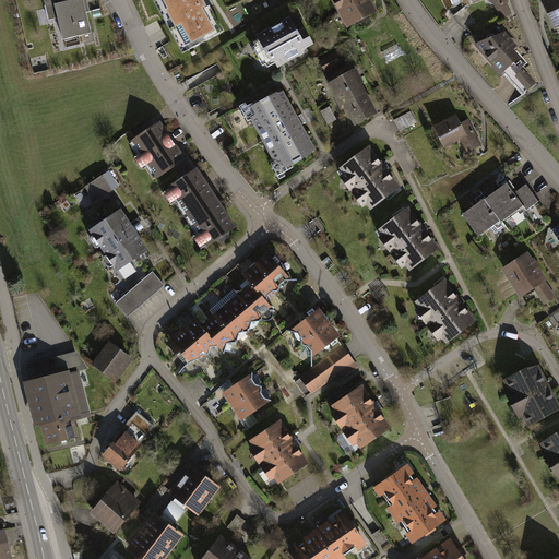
[(44,0),(49,20),(59,18),(64,40),(91,34),(82,0),(44,0)]
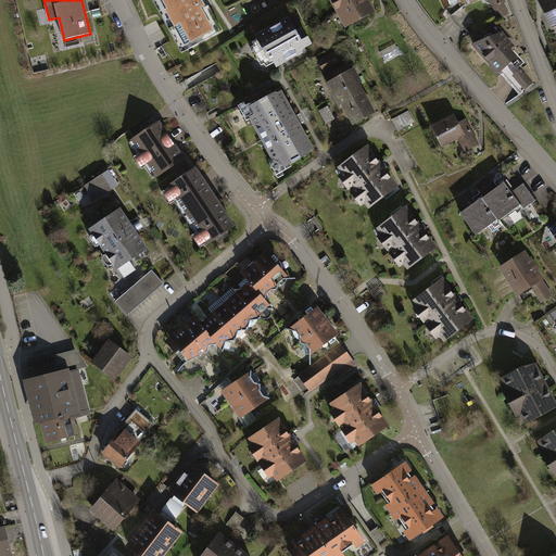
[(201,0),(159,0),(188,50),(219,33),(201,0)]
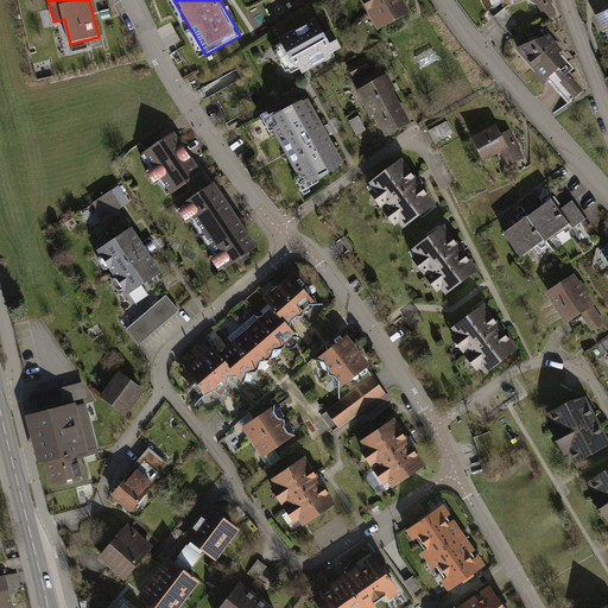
[(401,0),(361,0),(371,16),(374,14),(381,27),(409,11),(401,0)]
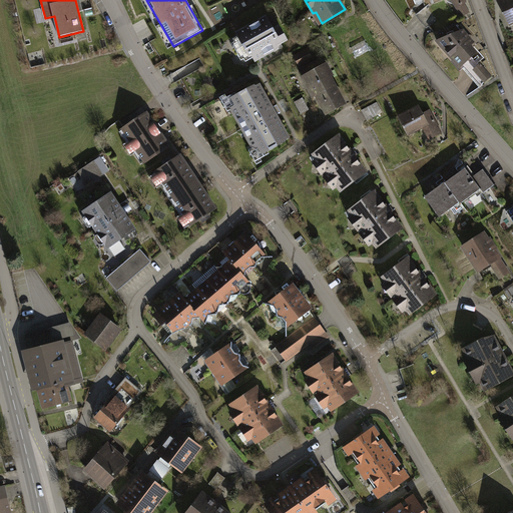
[(464,0),(451,0),(461,16),(469,12),(464,3),(466,2),(464,0)]
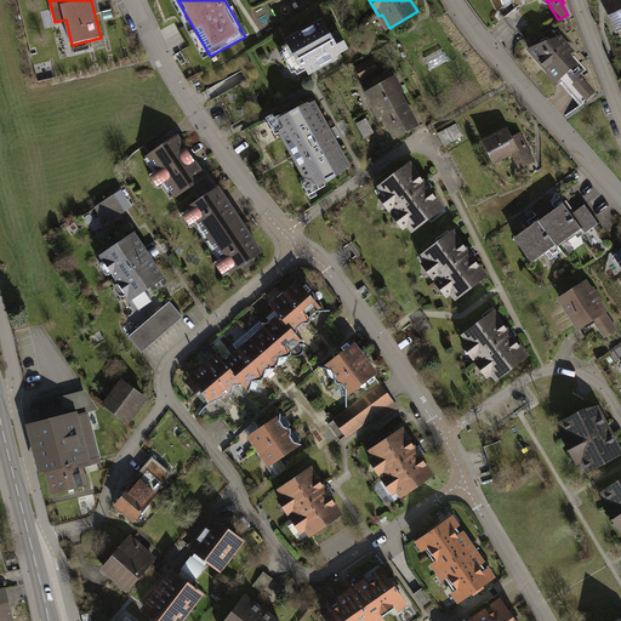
[(620,0),(608,0),(603,3),(616,29),(620,27),(620,0)]
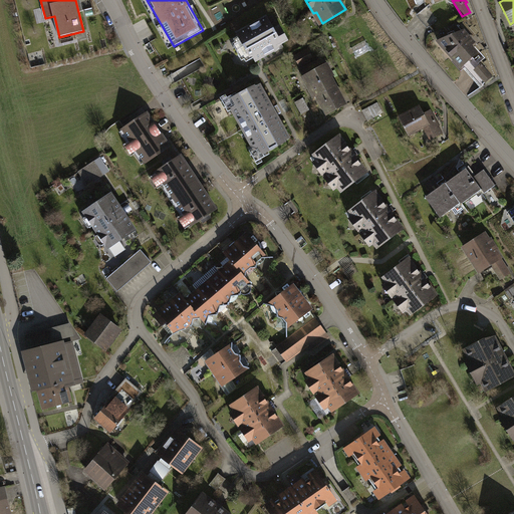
[(266,18),(238,33),(243,41),(235,46),(242,58),(252,53),(256,61),(282,47),(280,45),(287,41),(280,28),(273,31),(266,18)]
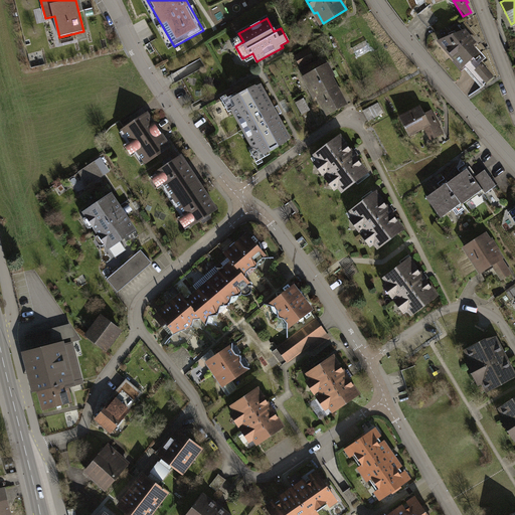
[(465,31),(440,41),(462,66),(477,53),(471,46),(475,43),(465,31)]
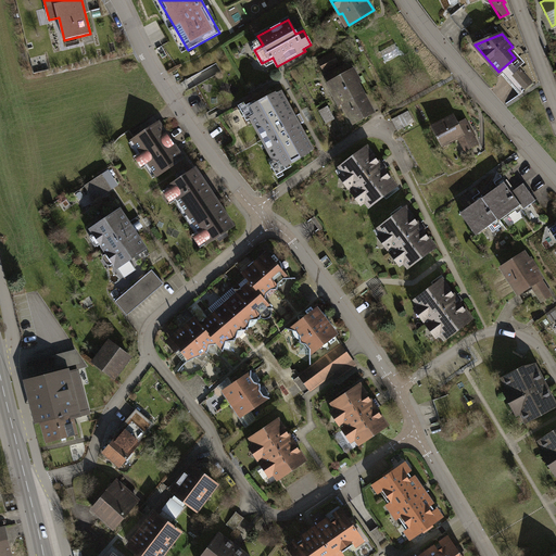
[(335,55),(319,63),(324,71),(338,63),(335,55)]
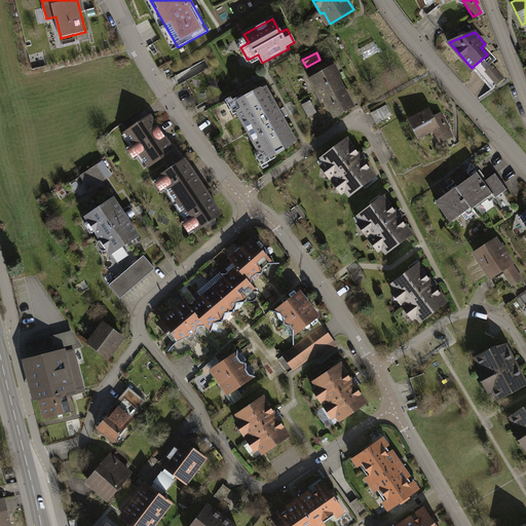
[(328,62),(307,72),(322,99),(325,97),(335,115),(352,106),(328,62)]
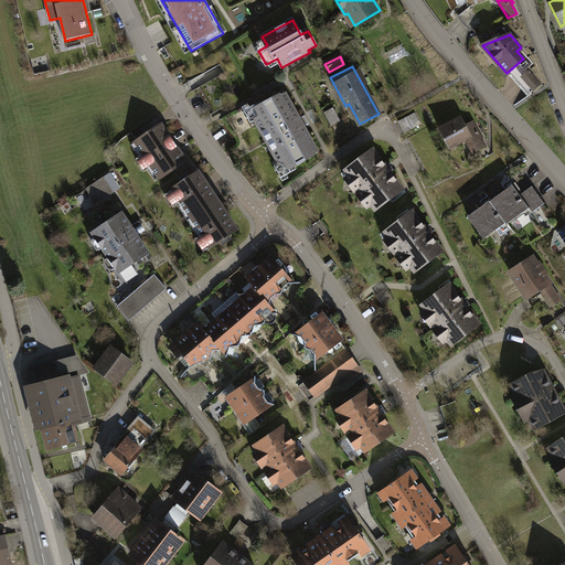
[(529,71),(521,77),(534,92),(542,85),(529,71)]
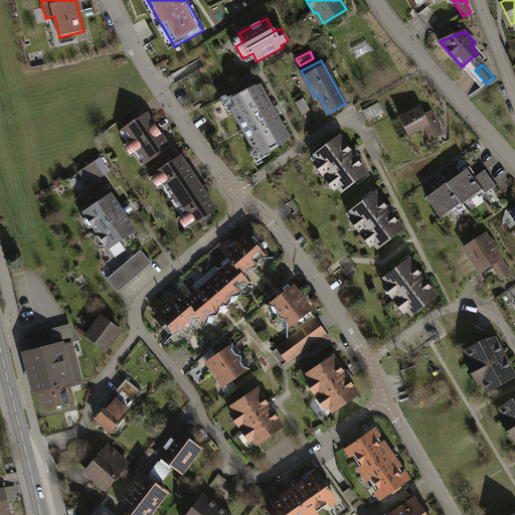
[(261,87),(253,91),(252,89),(237,97),(241,104),(232,109),(254,150),(264,145),(268,152),(283,143),(282,141),(288,138),(277,116),(281,114),(277,107),(273,109),(261,87)]
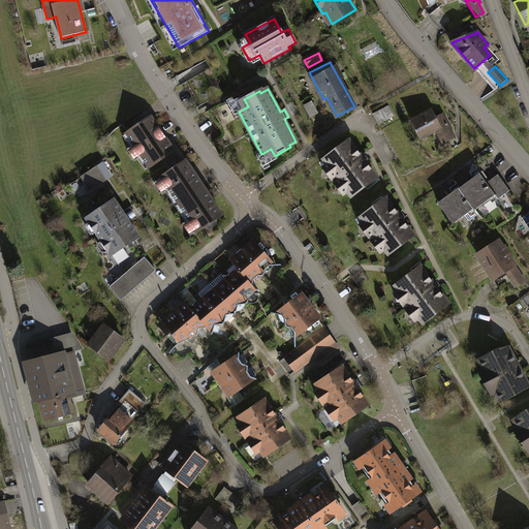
[(311,102),(305,105),(311,117),(317,113),(311,102)]
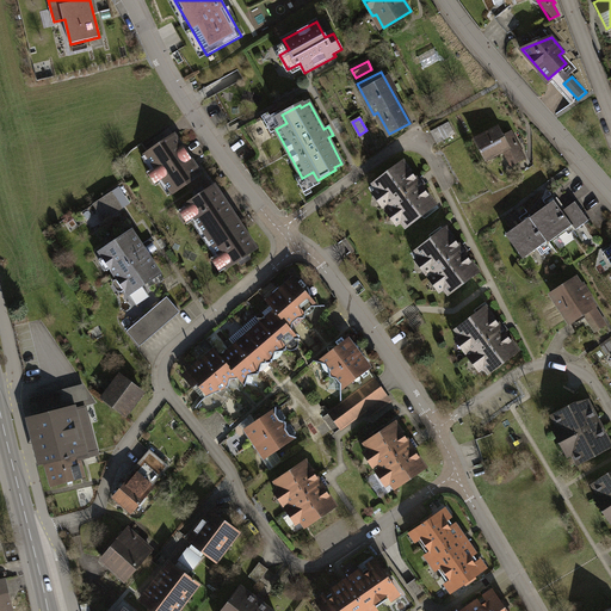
[(449,122),(431,131),(437,143),(456,134),(449,122)]
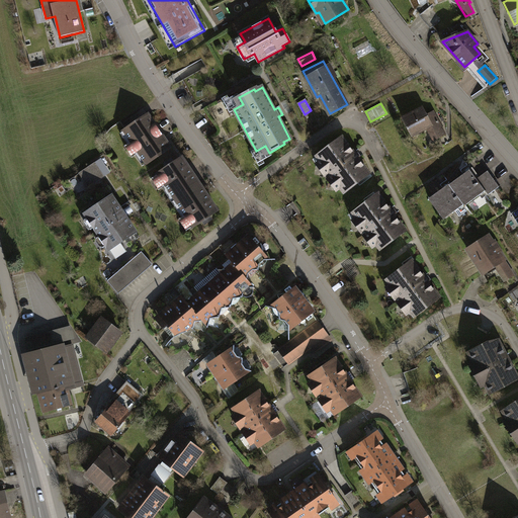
[(423,107),(403,118),(412,136),(427,127),(434,141),(445,135),(433,112),(427,115),(423,107)]
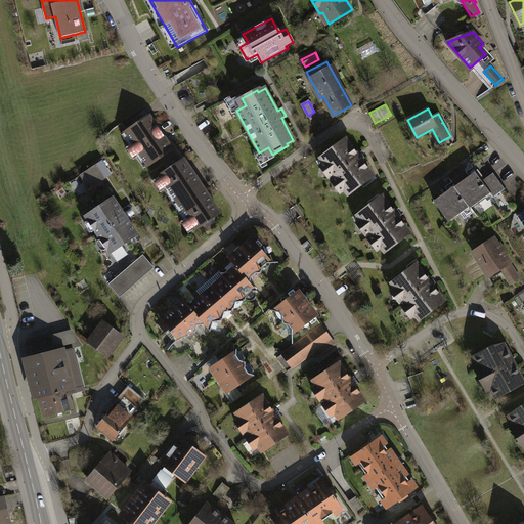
[(150,117),(122,135),(144,168),(173,149),(150,117)]
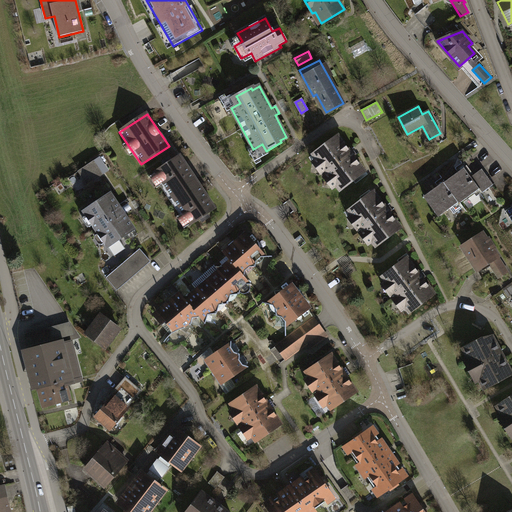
[(337,135),(309,154),(333,191),(362,172),(337,135)]
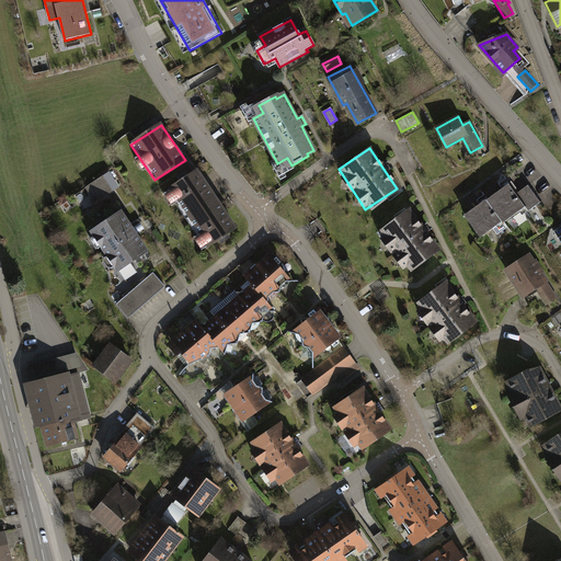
[(197,170),(170,187),(208,245),(236,228),(197,170)]
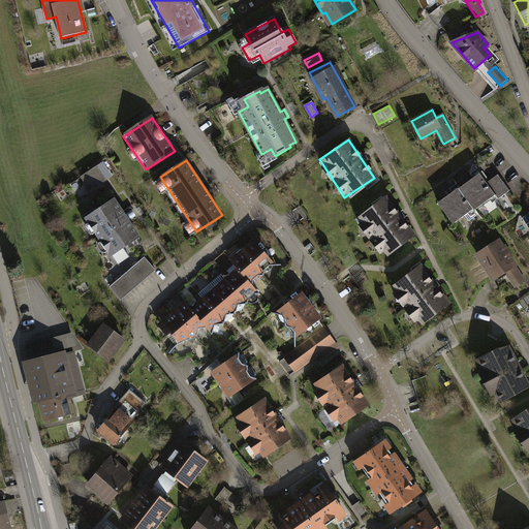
[(106,181),(97,166),(81,178),(90,191),(106,181)]
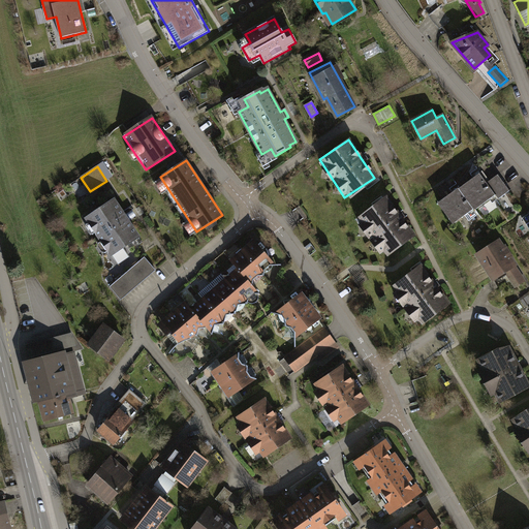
[(480,174),(460,188),(474,209),(475,210),(496,194),(499,198),(511,190),(499,174),(488,183),(480,174)]
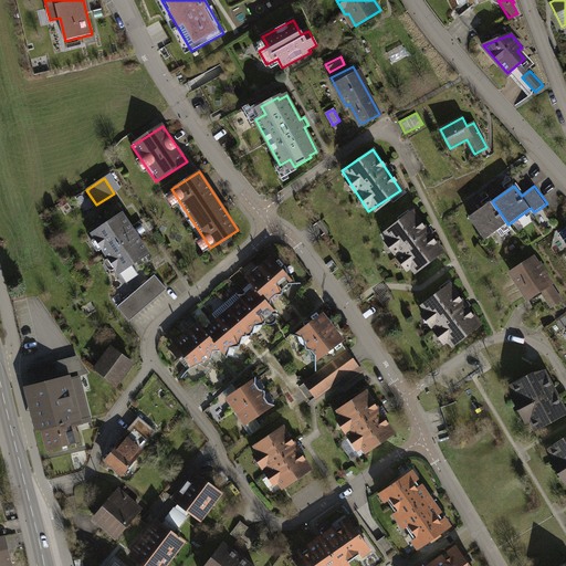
[(507,223),(492,201),(470,218),(485,239),(507,223)]
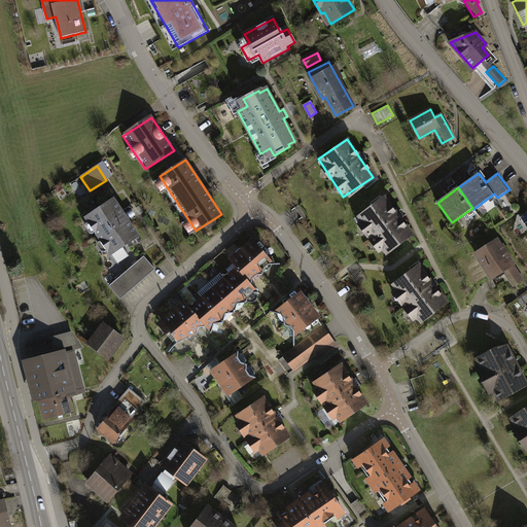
[(113,199),(86,217),(117,264),(129,256),(123,246),(138,236),(128,220),(134,217),(130,211),(124,214),(113,199)]
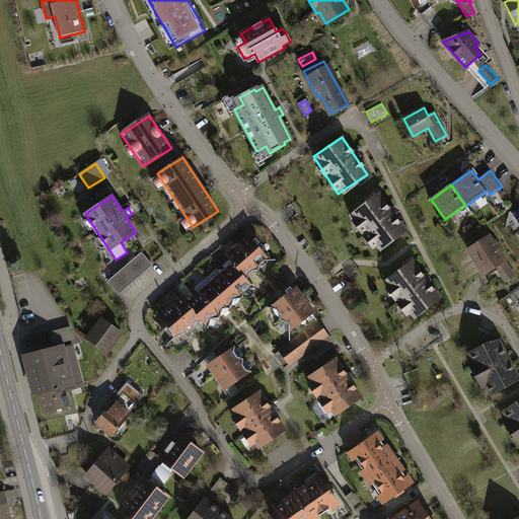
[(380,196),(351,215),(375,252),(404,232),(380,196)]
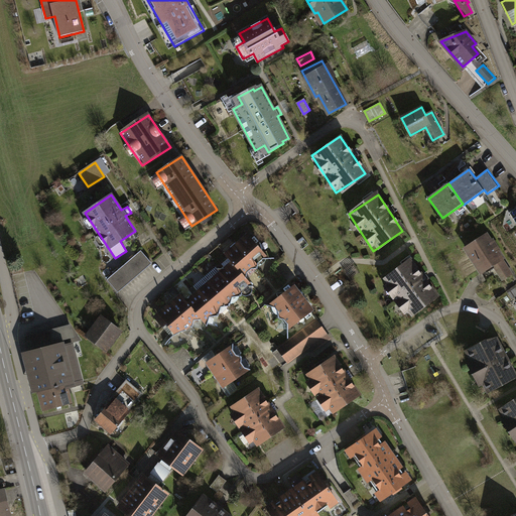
[(269,259),(248,235),(237,244),(258,268),(259,263),(263,259),(269,259)]
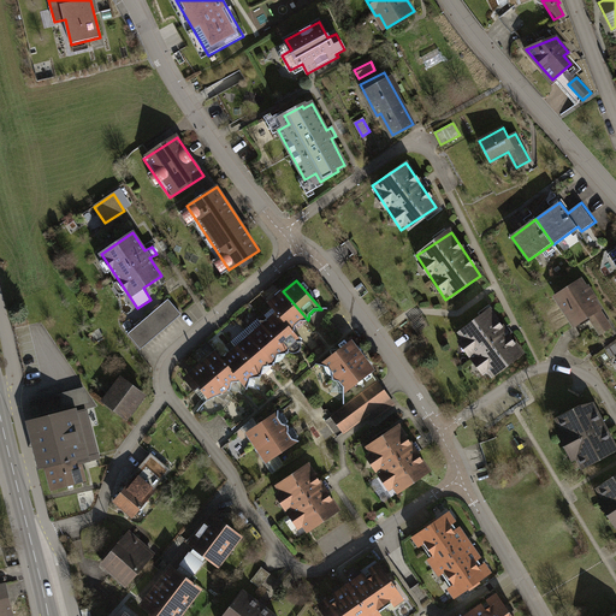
[(582,283),(557,298),(575,326),(600,309),(582,283)]
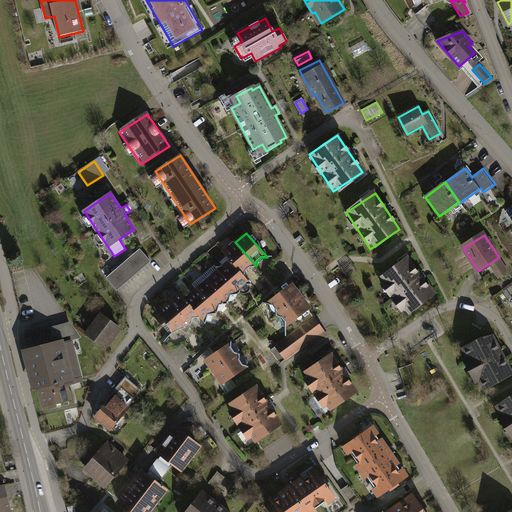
[(256,266),(235,242),(224,252),(231,261),(245,276),(246,270),(250,267),(256,266)]
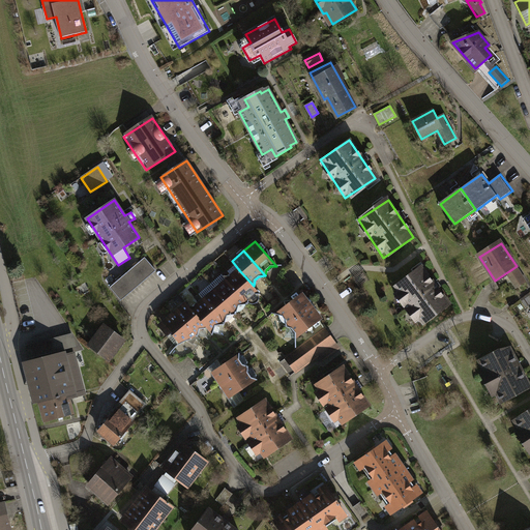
[(144,258),(110,288),(121,300),(155,270),(144,258)]
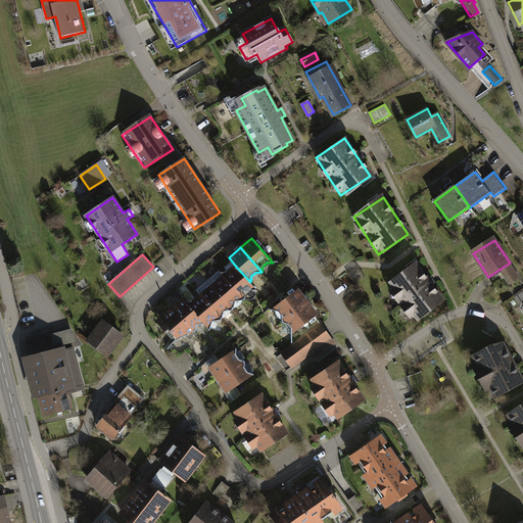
[(416,264),(386,284),(411,321),(441,301),(416,264)]
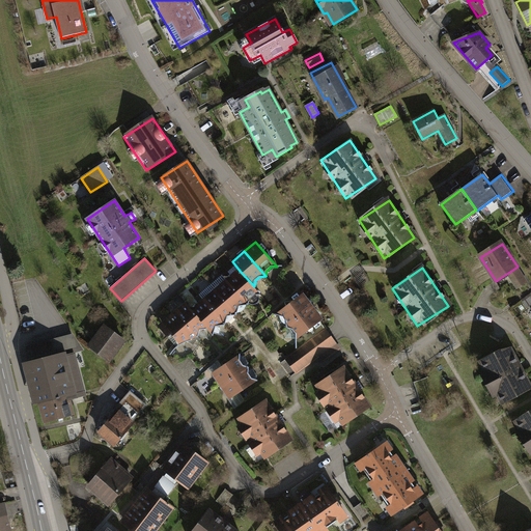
[(518,287),(530,281),(523,269),(510,276),(518,287)]
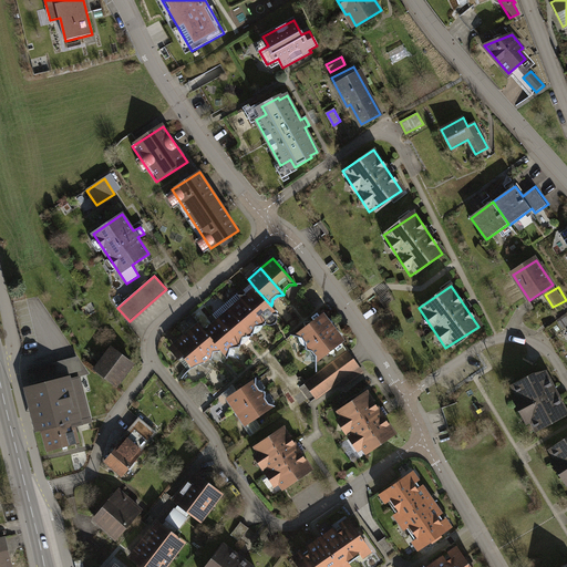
[(271,306),(256,289),(244,299),(266,326),(267,319),(271,316),(279,315),(271,306)]
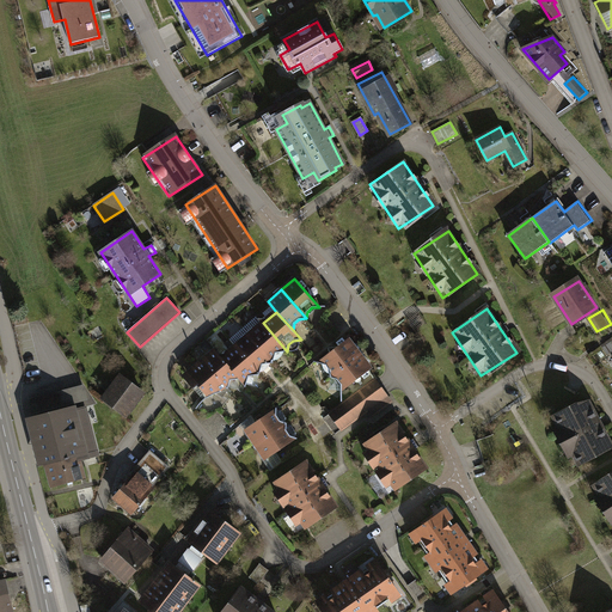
[(287,352),(263,323),(250,335),(273,363),(276,353),(287,352)]
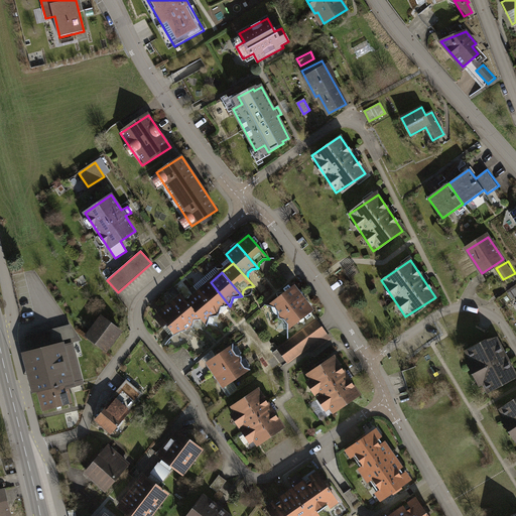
[(230,306),(211,282),(199,292),(219,315),(221,307),(230,306)]
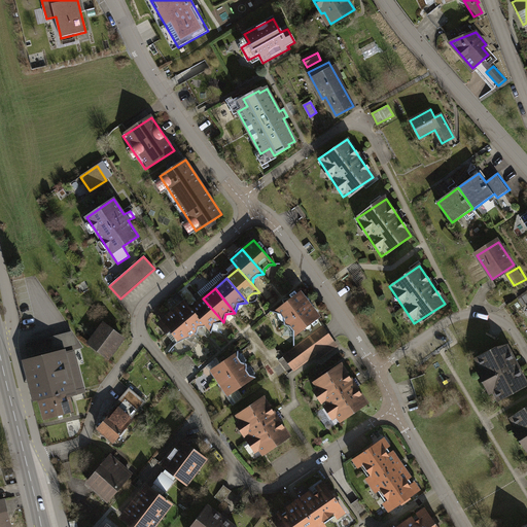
[(283,324),(309,305),(300,292),(274,313),(279,314),(283,318),(283,324)]
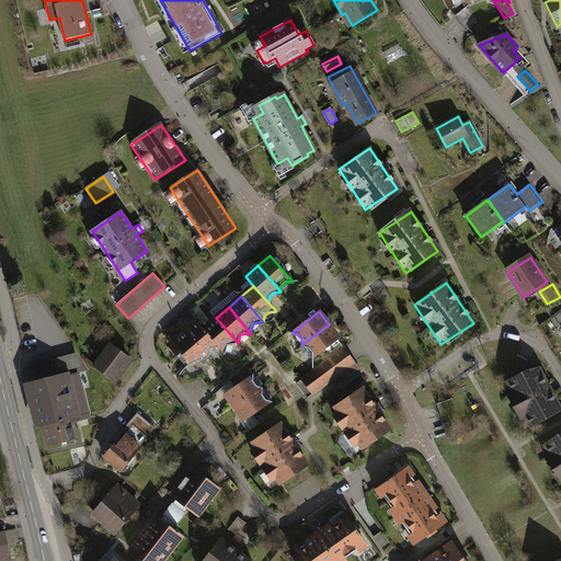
[(238,343),(216,318),(206,325),(201,325),(219,347),(225,354),(228,345),(238,343)]
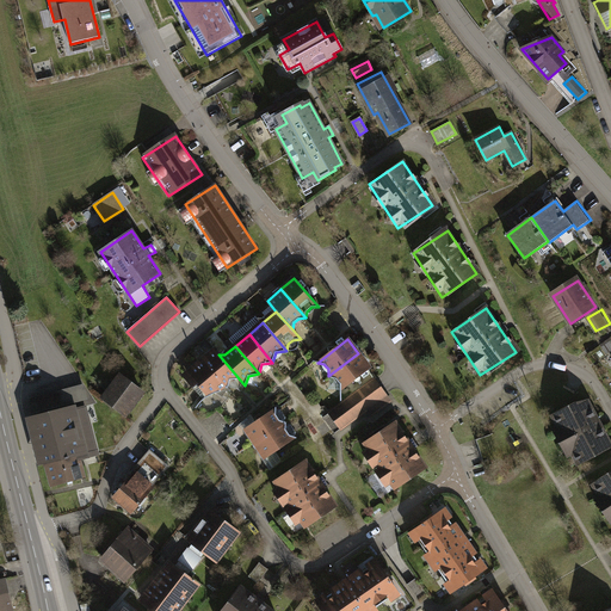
[(218,355),(215,350),(199,364),(187,374),(198,387),(208,396),(217,393),(222,395),(226,390),(230,390),(227,387),(228,381),(235,380),(239,378),(218,355)]
